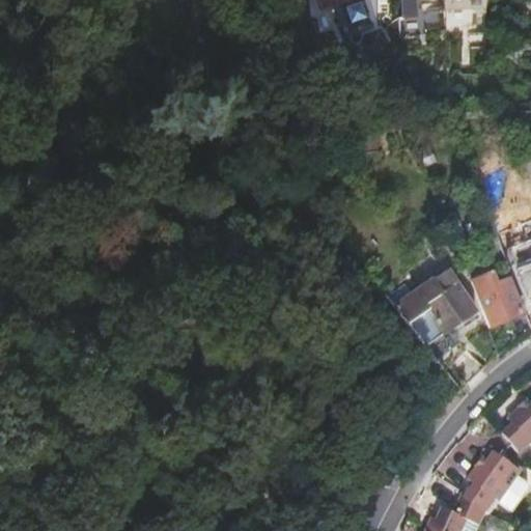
[(318,0),(323,9),(347,0),(318,0)]
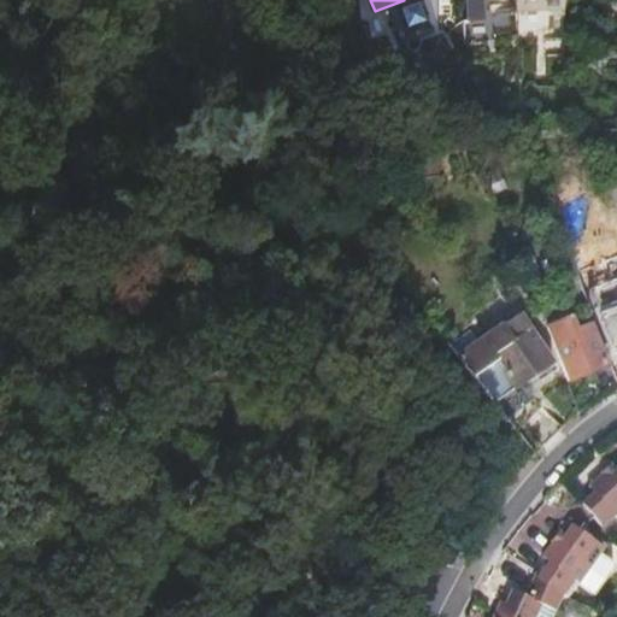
[(433,0),(392,7),(398,39),(439,31),(433,0)]
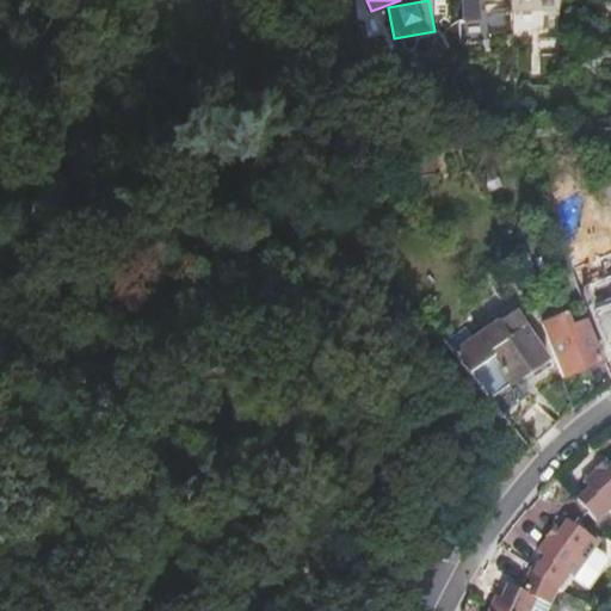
[(457,0),(458,29),(469,28),(469,20),(476,19),(476,0),(457,0)]
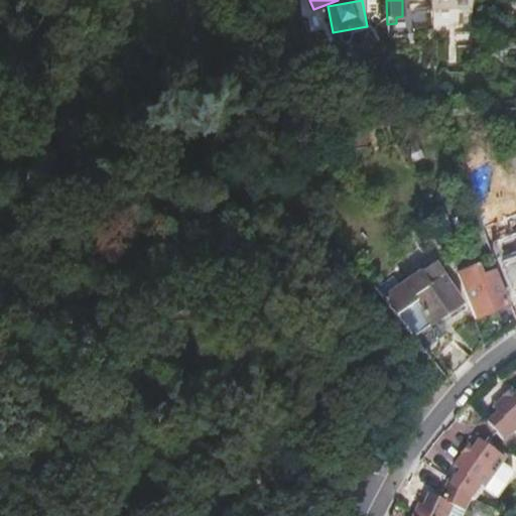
[(463,8),(471,8),(471,0),(430,0),(431,27),(463,26),(463,8)]
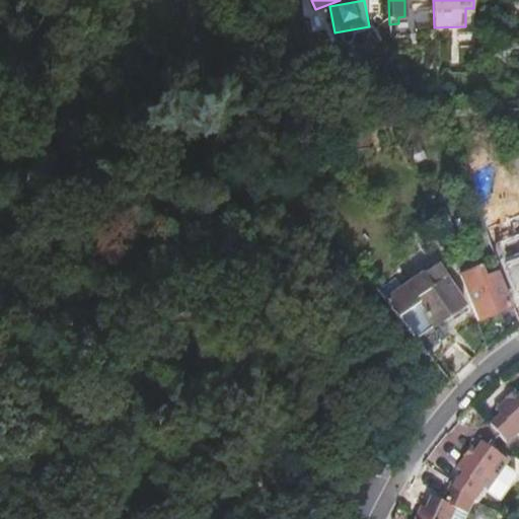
[(518,253),(500,262),(509,283),(513,297),(518,295),(518,253)]
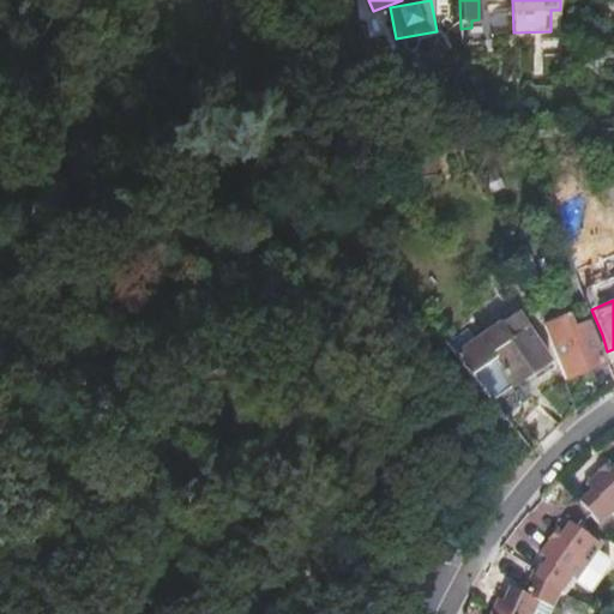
[(564,381),(587,372),(596,397),(613,384),(613,383),(607,365),(603,366),(588,325),(573,331),(567,318),(542,329),(552,350),(564,381)]
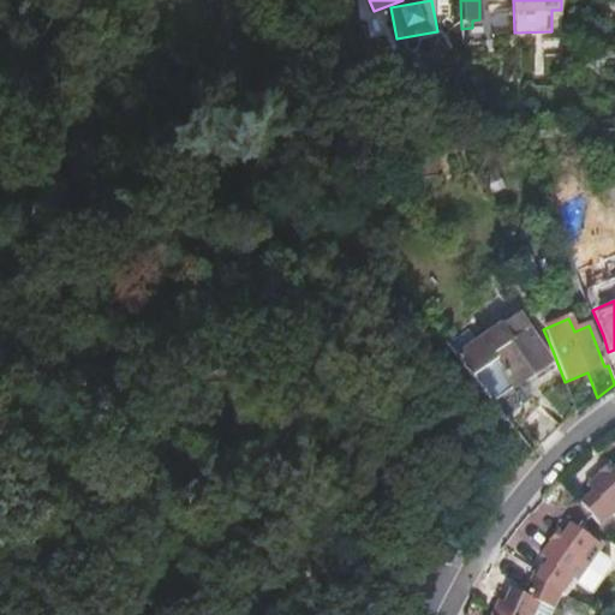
[(453,359),(491,405),(520,384),(526,380),(548,365),(518,322),(501,333),(499,329),(472,347),(465,335),(445,350),(453,359)]
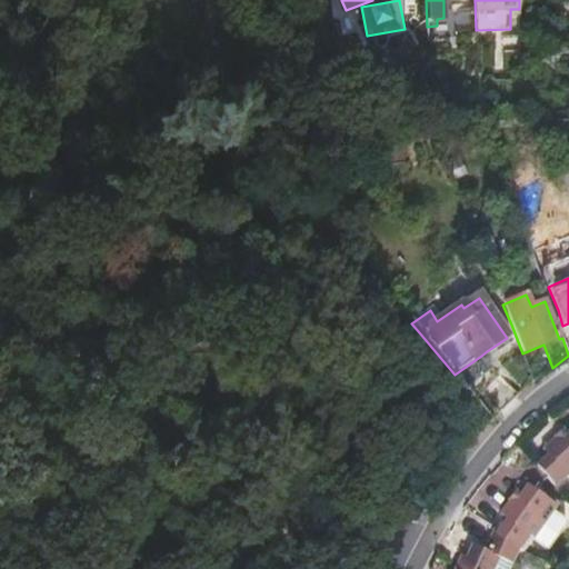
[(500,413),(518,396),(496,373),(477,389),(500,413)]
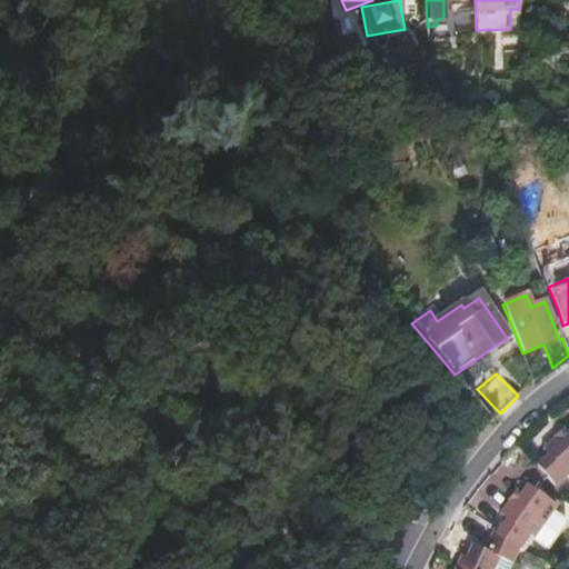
[(553,436),(556,437),(558,435),(561,439),(568,431),(563,427),(553,436)]
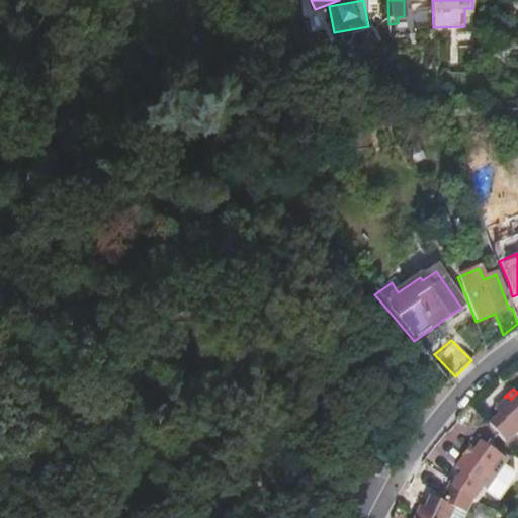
[(489,422),(509,444),(517,436),(517,392),(517,393),(511,400),(508,396),(506,398),(495,408),(499,413),(489,422)]
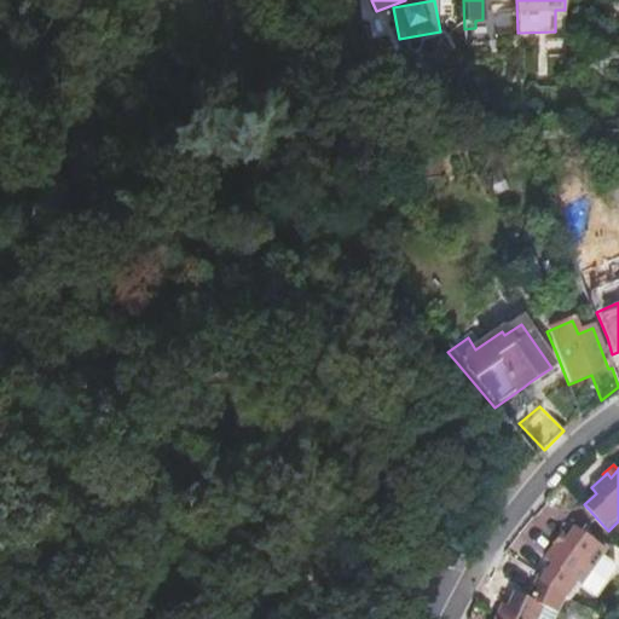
[(576,526),(568,536),(562,545),(557,542),(555,545),(545,560),(549,562),(539,576),(543,578),(567,595),(573,599),(583,585),(599,596),(618,566),(603,555),(607,549),(576,526)]
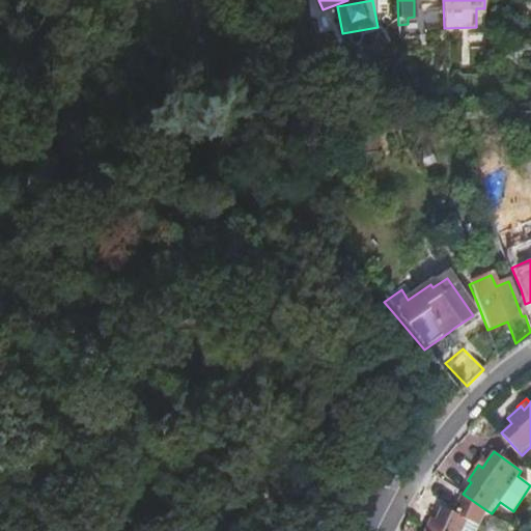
[(482,468),(487,459),(482,456),(475,467),(476,468),(478,465),(482,468)]
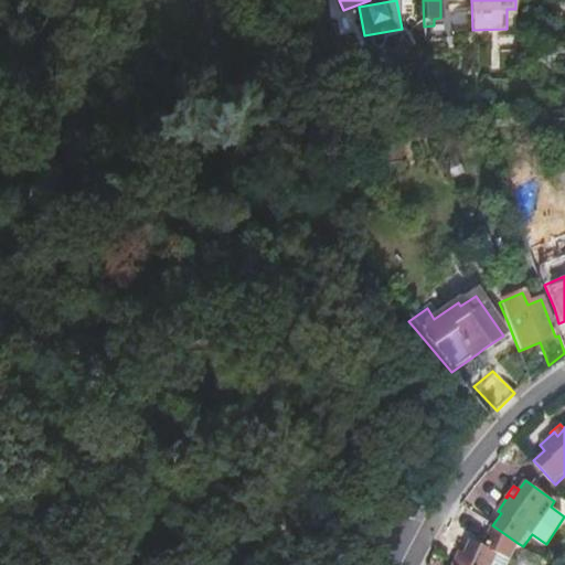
[(494,529),(518,544),(518,543),(496,528),(494,529)]
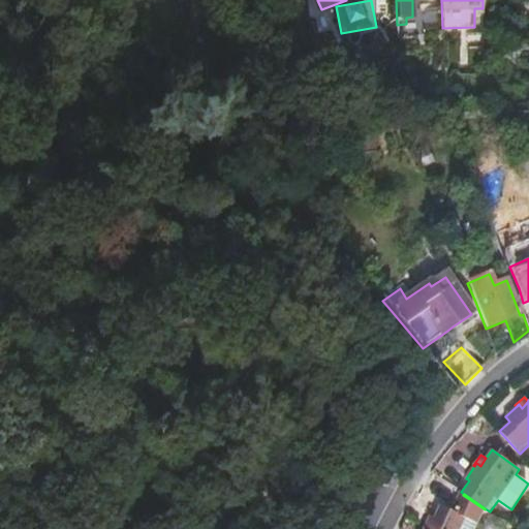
[(475,528),(485,509),(463,495),(456,512),(441,506),(435,519),(431,517),(425,528),(475,528)]
